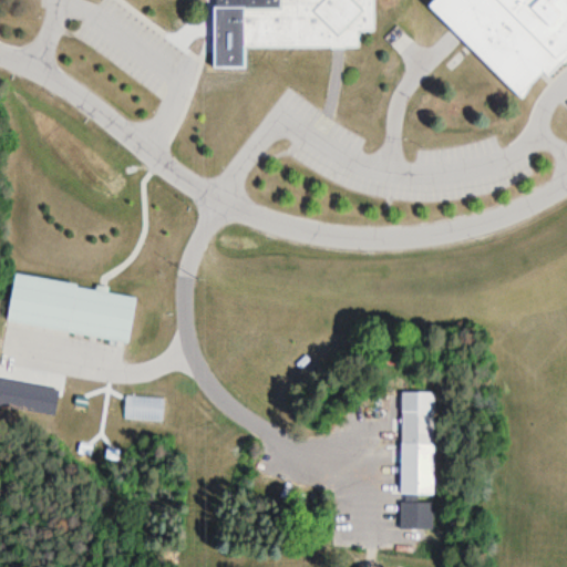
[(216,0),(216,11),(239,10),(277,9),(277,0),(216,0)]
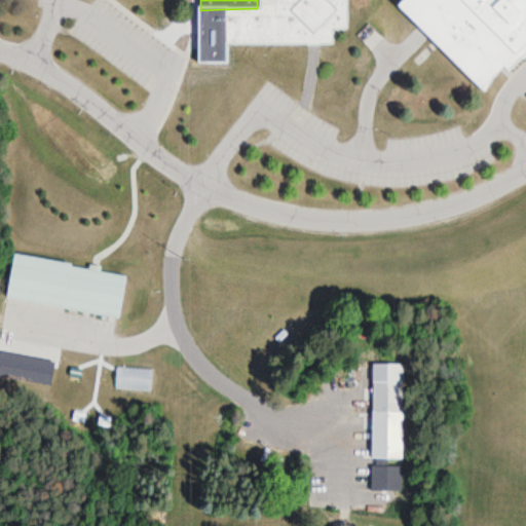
[(241,0),(222,9),(224,45),(330,44),(330,31),(345,31),(344,0),(241,0)]
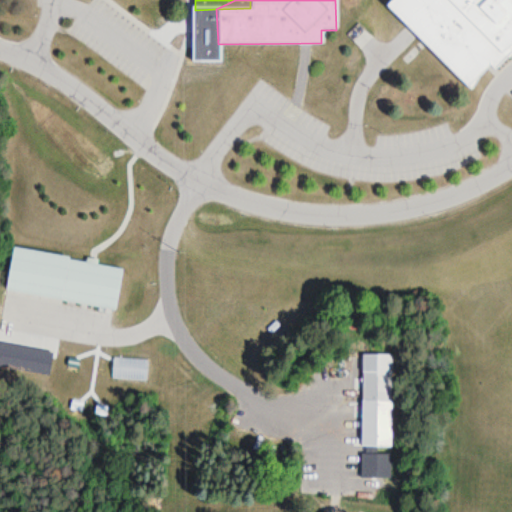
[(511,0),(391,0),(386,5),(469,90),(502,53),(511,45),(511,0)]
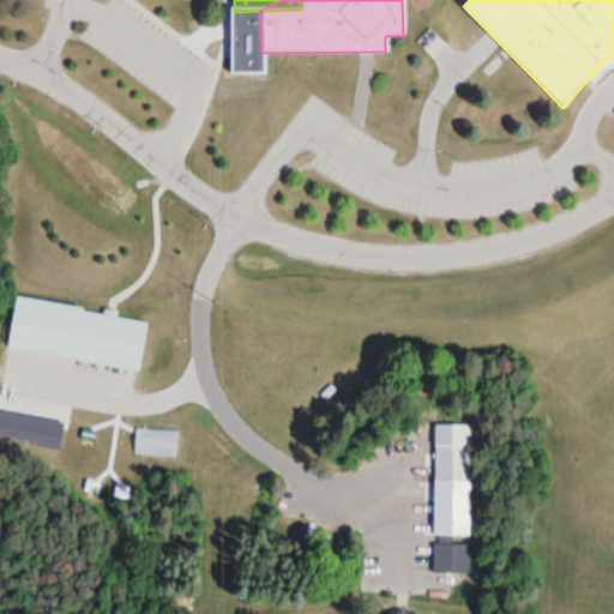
[(18,295),(7,343),(136,371),(145,319),(18,295)]
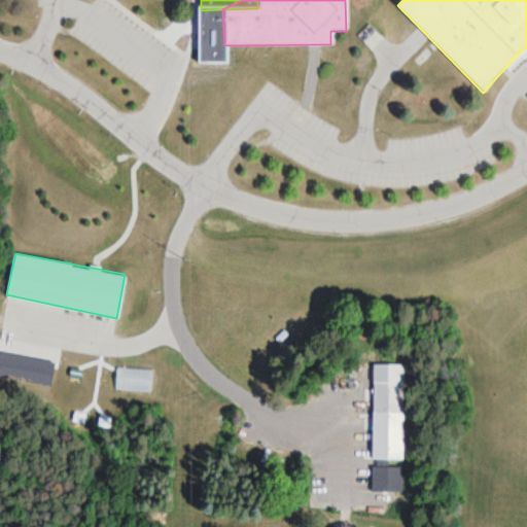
[(371,363),(370,460),(402,461),(402,363),(371,363)]
